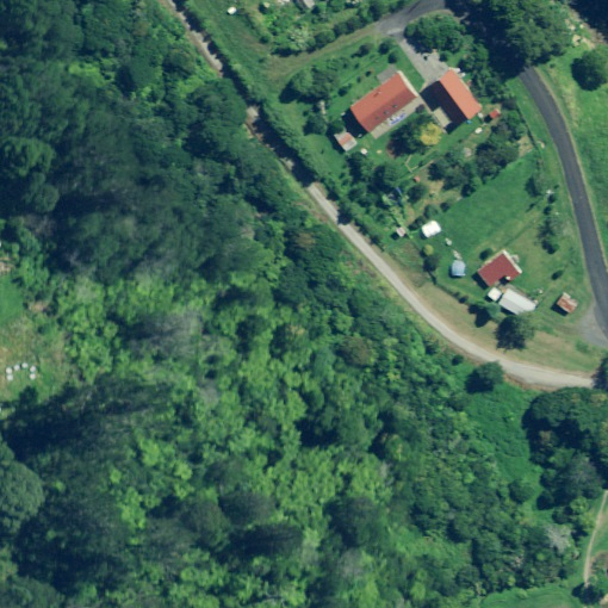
[(315,2),(312,0),(296,0),(304,11),(315,2)]
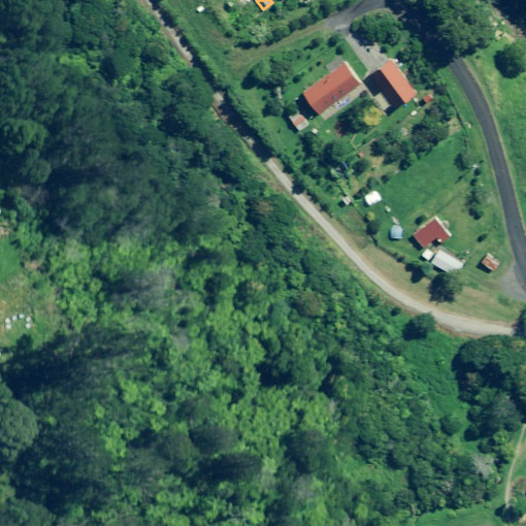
[(383,111),(393,104),(395,107),(416,91),(391,58),(369,73),(382,89),(371,97),(383,111)]
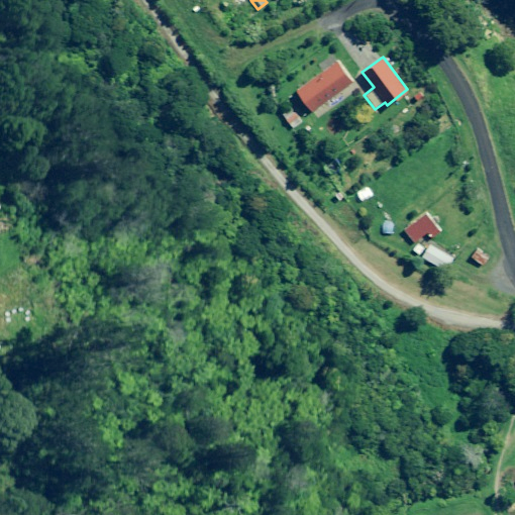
[(354,82),(339,60),(296,90),(311,111),(354,82)]
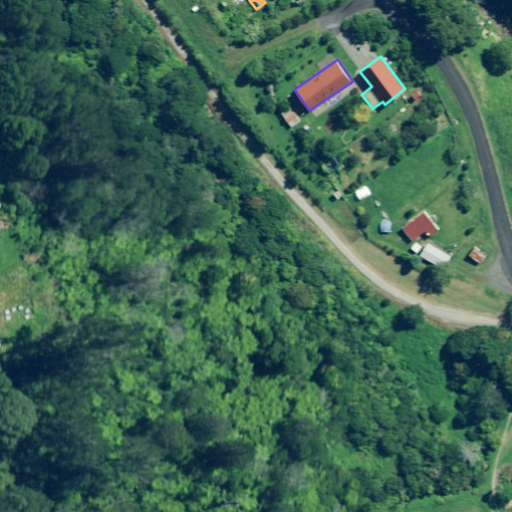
[(427,96),(421,86),(411,93),(418,102),(427,96)]
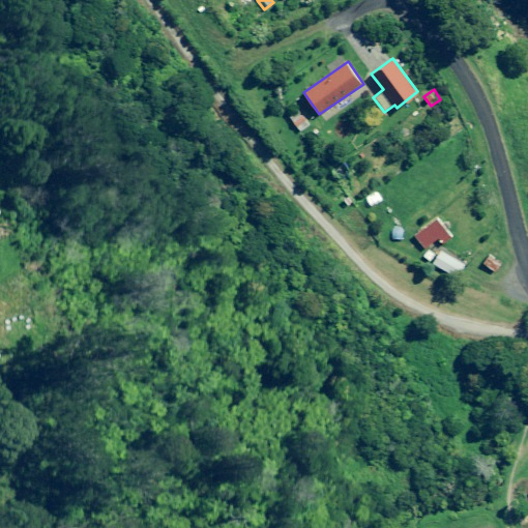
[(310,124),(298,110),(289,117),(300,130),(310,124)]
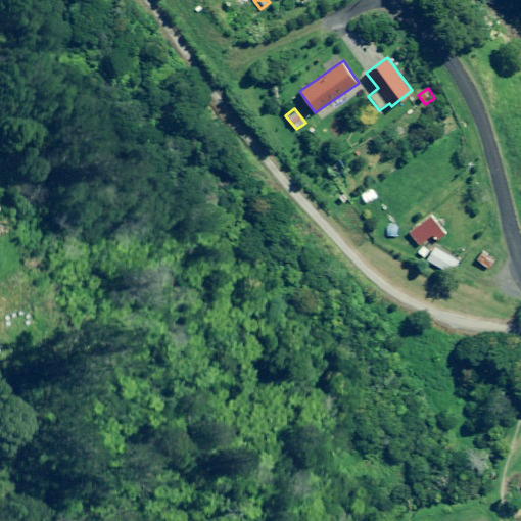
[(446,233),(432,214),(409,232),(419,244),(432,234),(436,240),(446,233)]
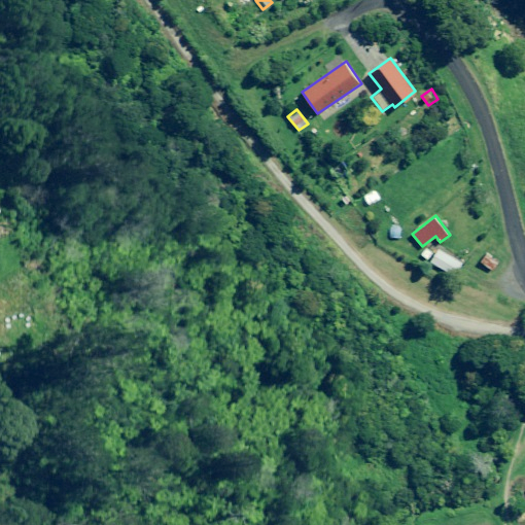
[(459,260),(438,248),(430,261),(451,274),(459,260)]
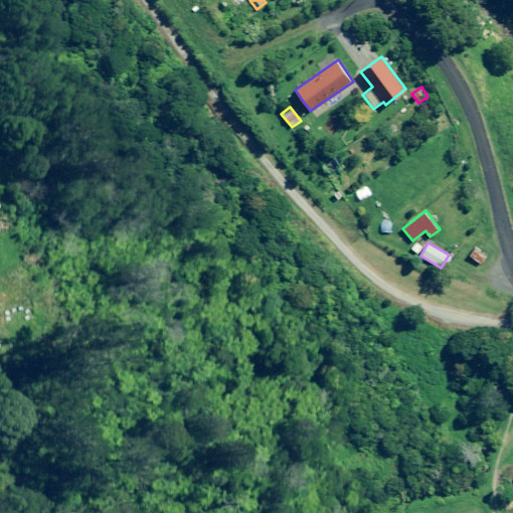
[(490,259),(477,245),(470,253),(483,267),(490,259)]
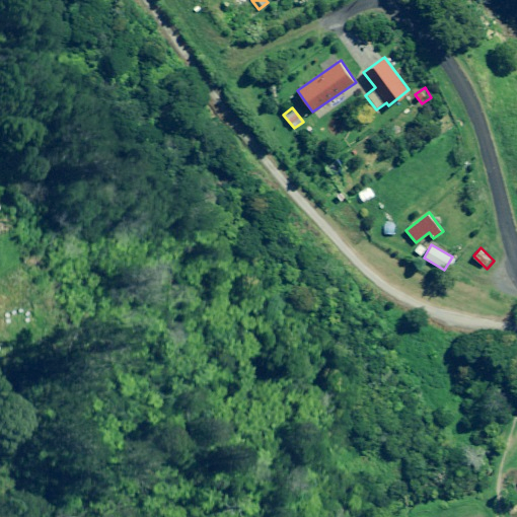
All buildings are outlined.
